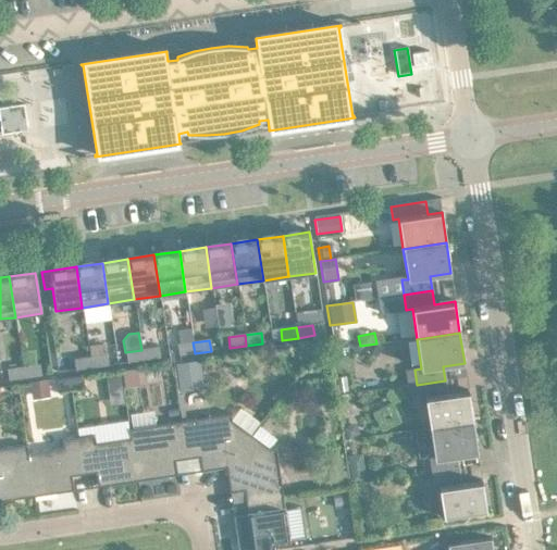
[(195,353),(193,342),(176,345),(178,355),(195,353)]
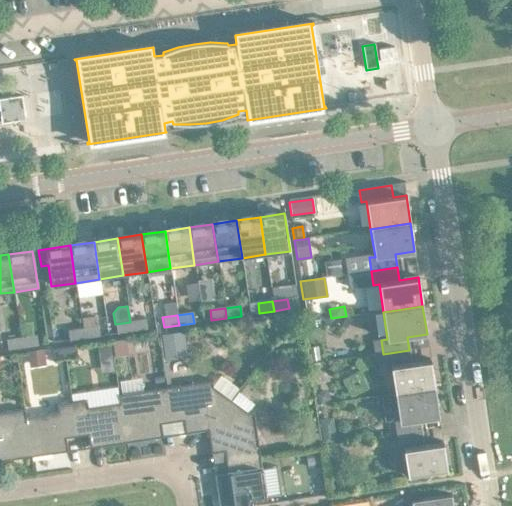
[(145,320),(130,322),(131,332),(146,330),(145,320)]
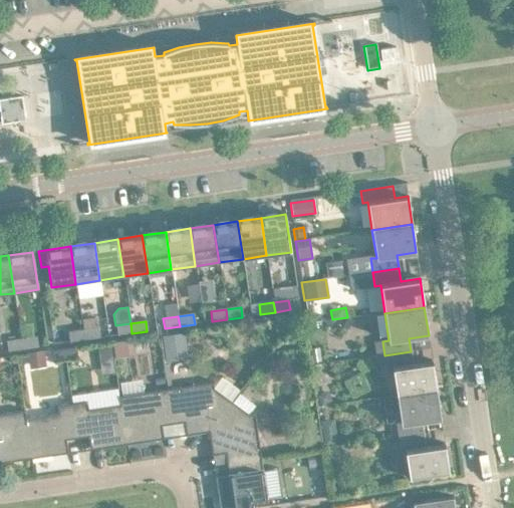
[(132,333),(131,323),(115,325),(117,335),(132,333)]
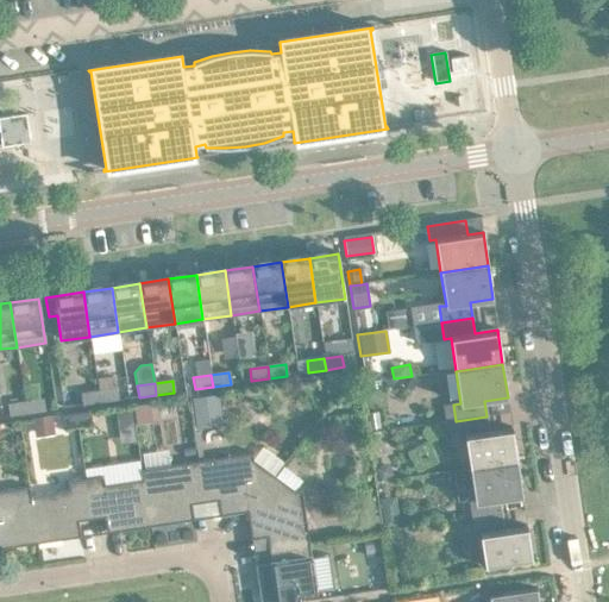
[(115,389),(98,392),(100,403),(118,401),(115,389)]
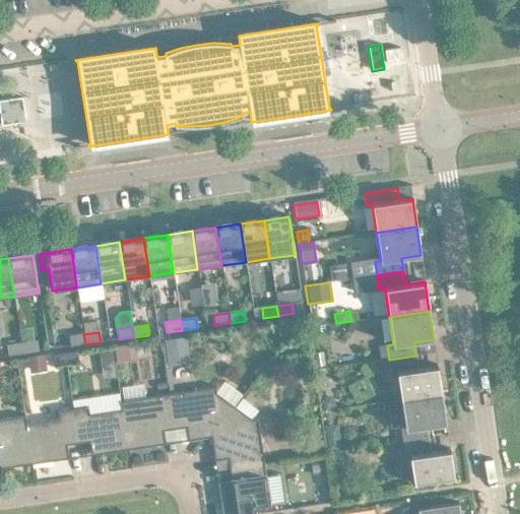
[(85,344),(83,334),(69,336),(70,346),(85,344)]
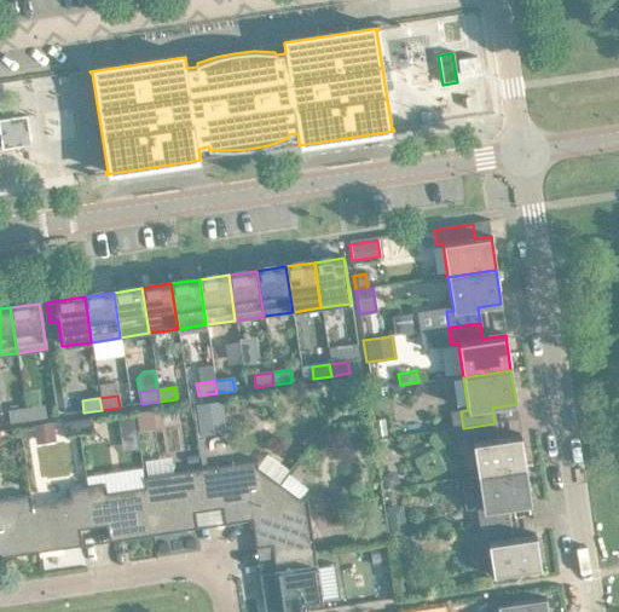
[(220,402),(195,405),(198,427),(224,423),(220,402)]
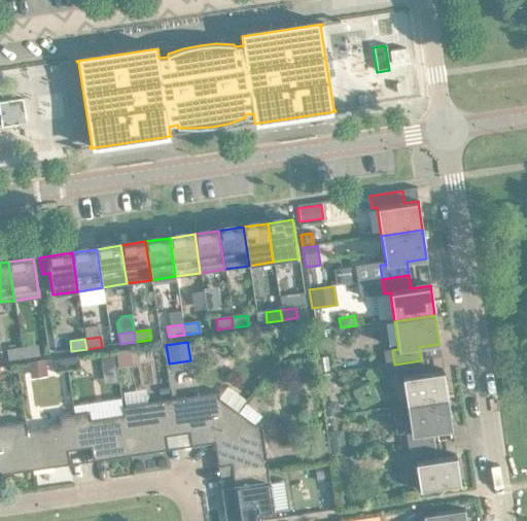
[(37,346),(22,348),(23,358),(38,356),(37,346)]
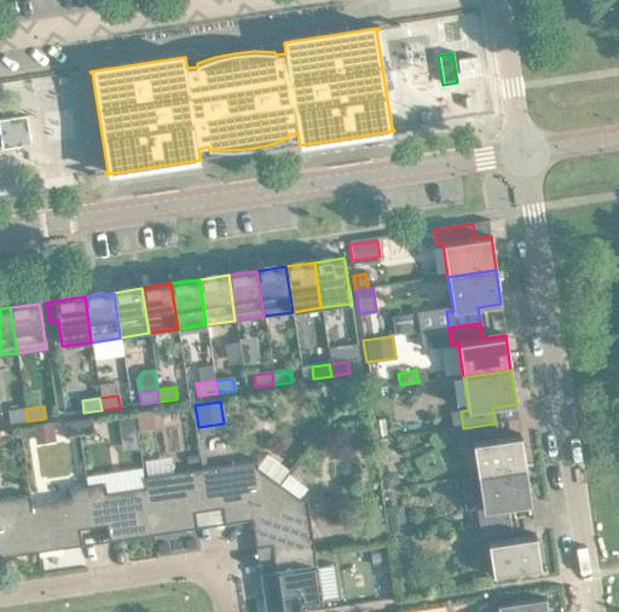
[(27,421),(25,409),(7,411),(10,423),(27,421)]
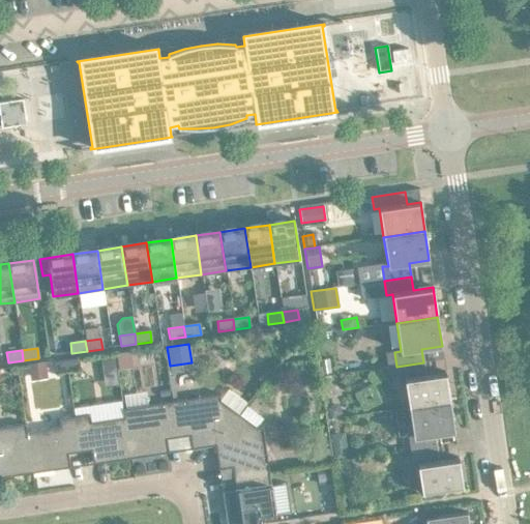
[(129,352),(115,354),(117,371),(131,369),(129,352)]
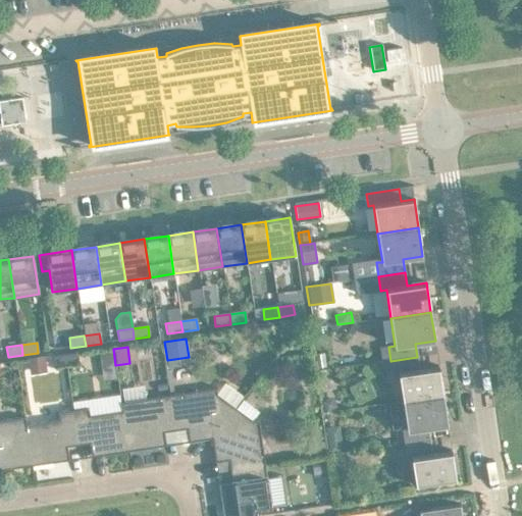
[(111,351),(99,353),(101,370),(113,368),(111,351)]
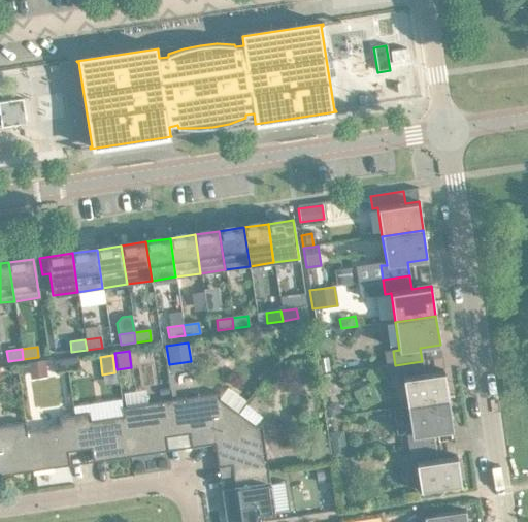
[(327,358),(318,359),(319,373),(328,373),(327,358)]
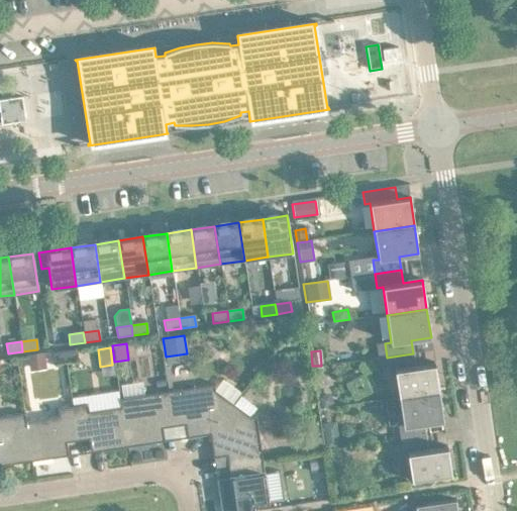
[(76,352),(65,353),(66,362),(77,360),(76,352)]
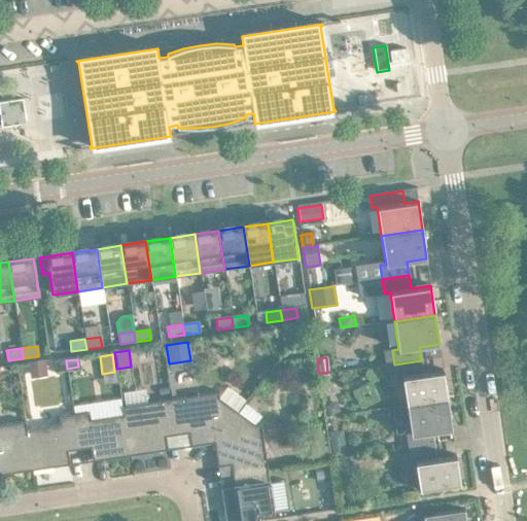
[(67,369),(66,360),(54,362),(55,371),(67,369)]
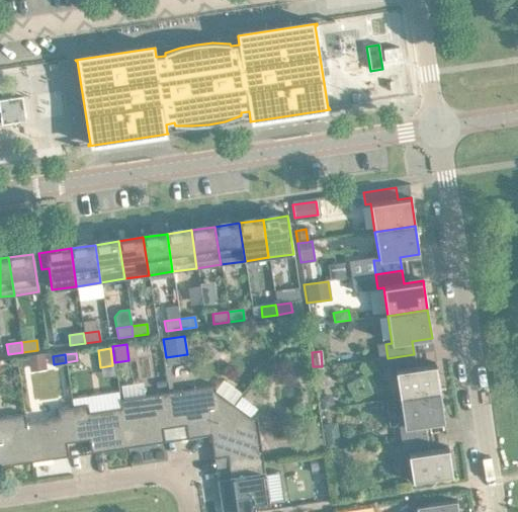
[(396,371),(400,399),(440,393),(435,364),(416,367),(414,354),(387,358),(391,372),(396,371)]
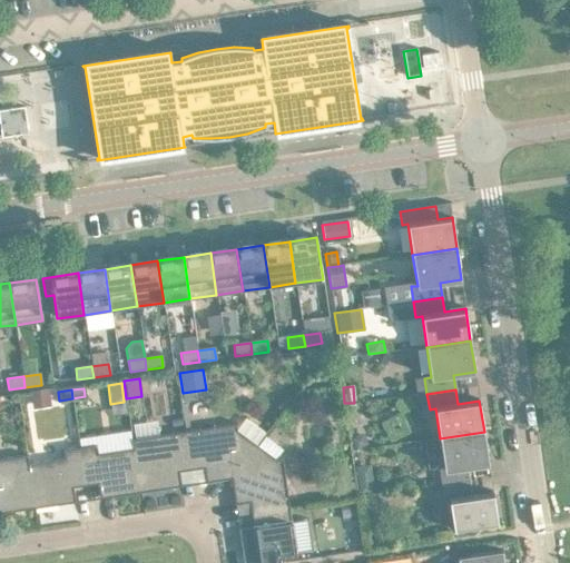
[(48,391),(30,394),(31,405),(50,402),(48,391)]
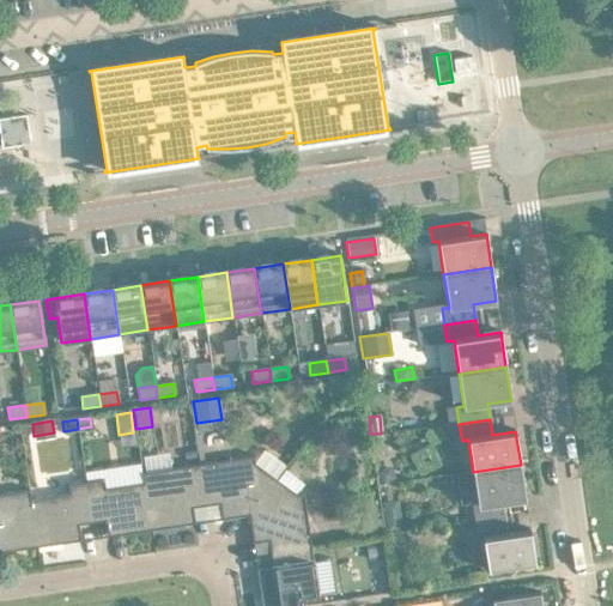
[(255,458),(199,466),(204,500),(217,497),(220,520),(248,516),(275,479),(255,464),(254,459),(255,459),(255,458)]
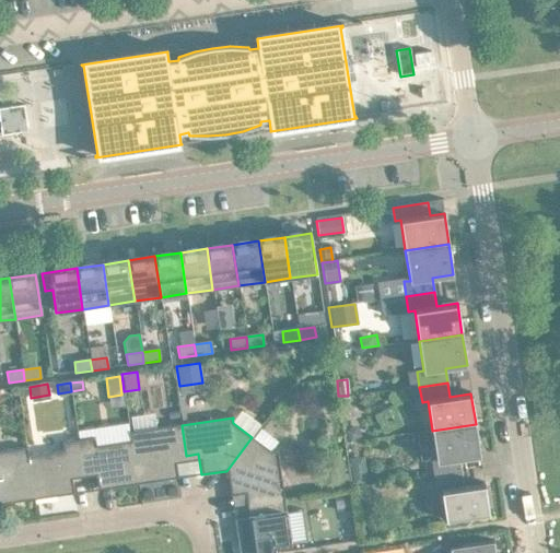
[(431,462),(433,477),(461,473),(459,459),(480,456),(476,424),(432,431),(436,461),(431,462)]
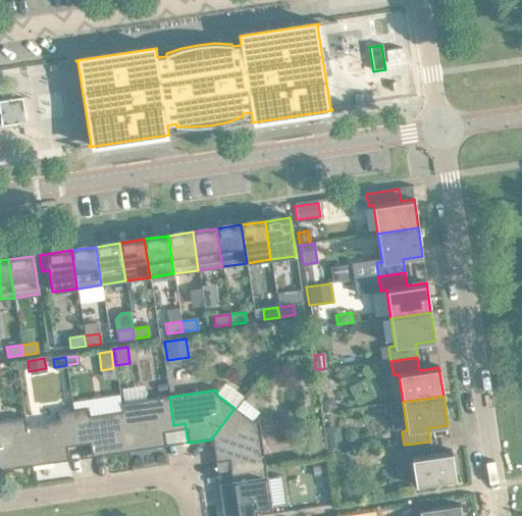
[(119,404),(121,412),(122,412),(128,452),(165,447),(162,426),(173,425),(169,397),(119,404)]
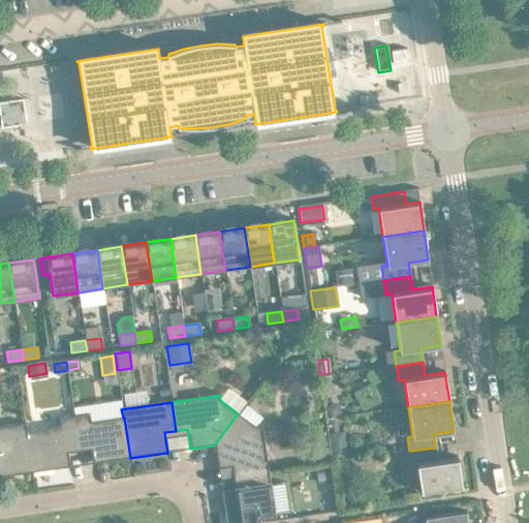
[(336,403),(325,408),(331,419),(340,413),(336,403)]
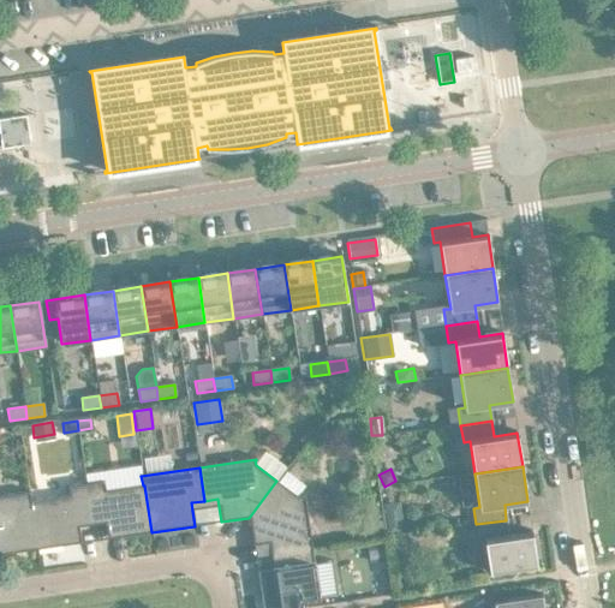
[(103,481),(85,484),(90,518),(105,516),(107,538),(151,532),(144,486),(143,486),(105,492),(103,481)]
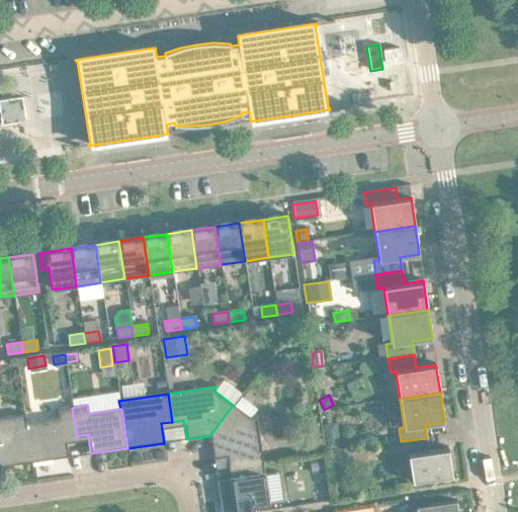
[(250,418),(233,405),(209,436),(213,459),(233,456),(235,467),(263,463),(256,416),(254,416),(255,417),(250,418)]
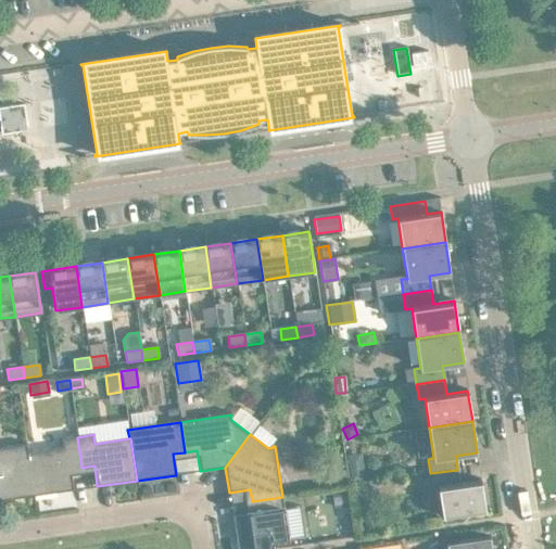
[(62,448),(28,454),(27,454),(34,496),(73,490),(70,470),(81,468),(77,437),(61,439),(62,448)]
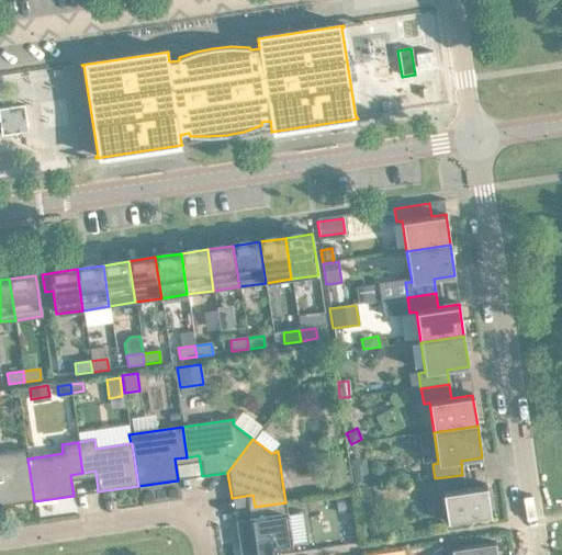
[(26,450),(0,453),(0,506),(34,501),(27,459),(29,459),(26,450)]
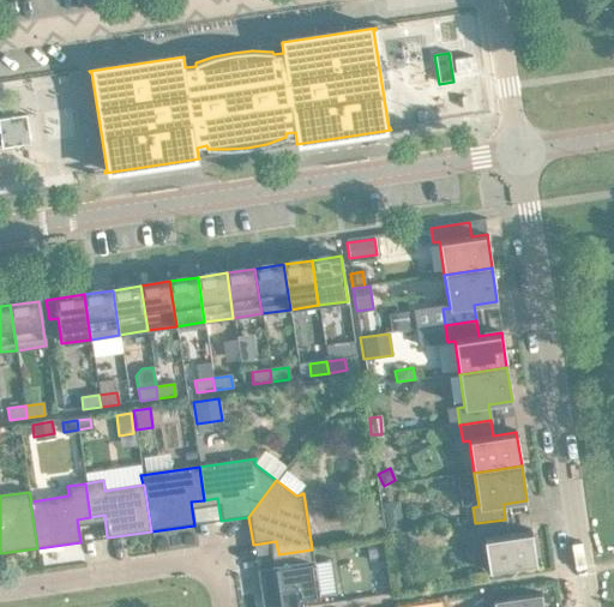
[(392,517),(385,518),(386,533),(403,530),(402,523),(392,517)]
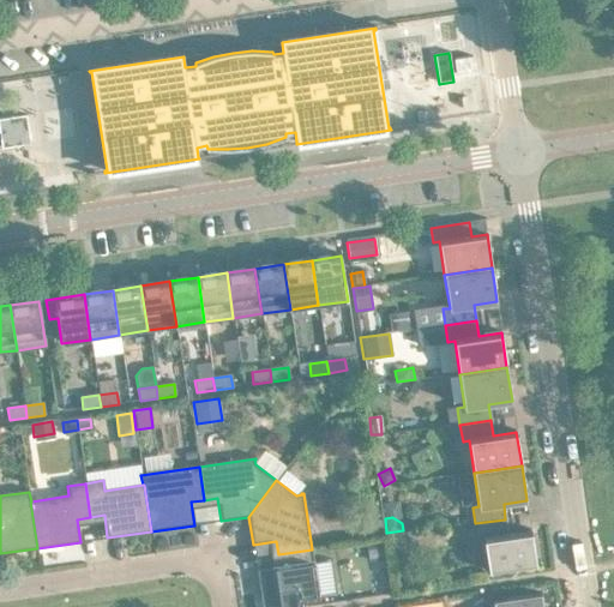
[(505,520),(475,523),(477,540),(483,539),(489,574),(536,566),(531,532),(507,535),(505,520)]
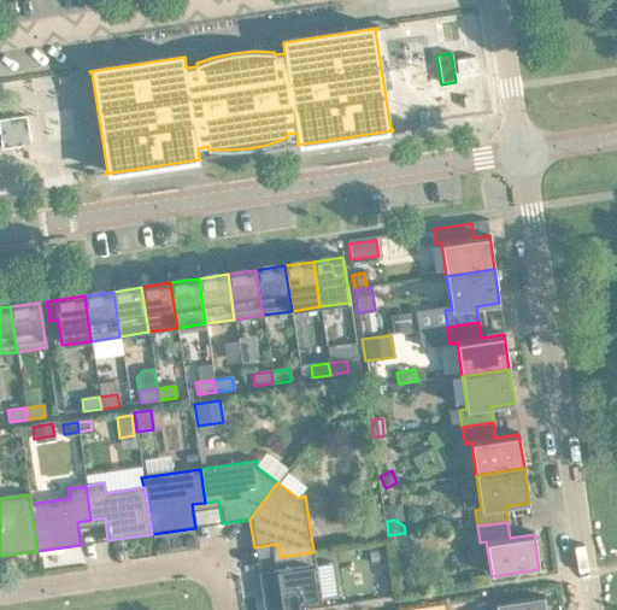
[(377,525),(360,528),(364,541),(381,538),(377,525)]
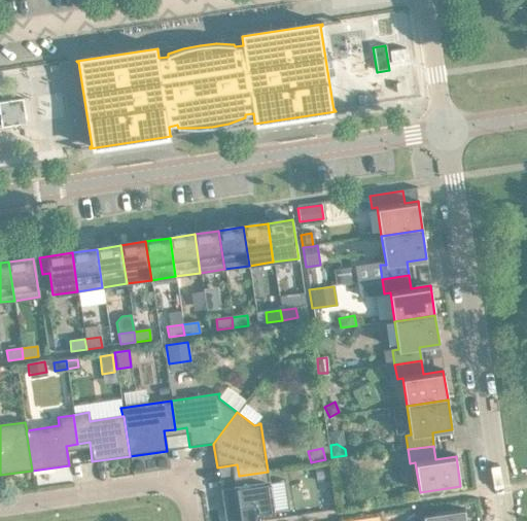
[(274,514),(268,472),(239,476),(240,487),(220,490),(224,520),(232,520),(274,514)]
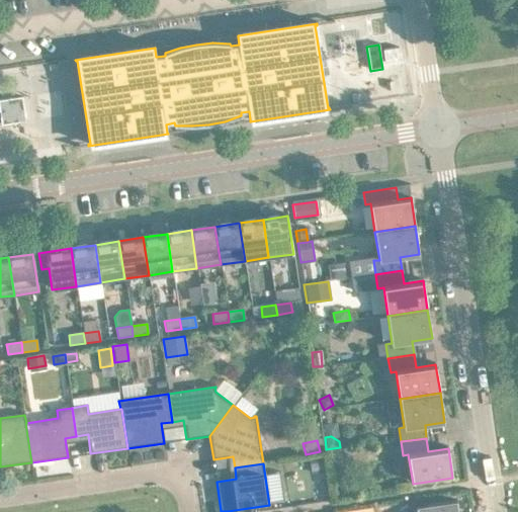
[(347,470),(333,472),(337,496),(350,494),(347,470)]
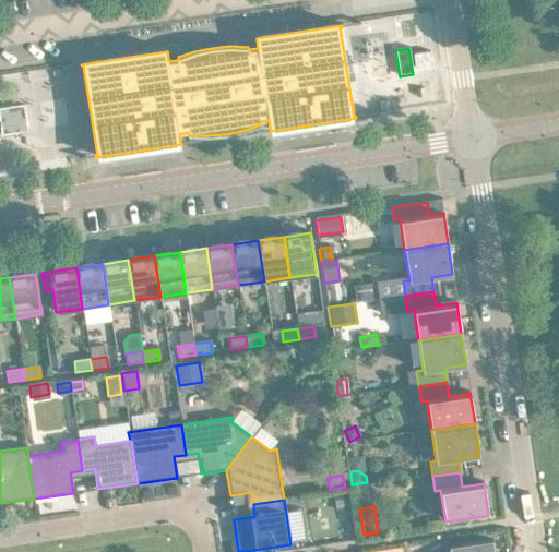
[(494,551),(492,541),(449,547),(449,551),(494,551)]
